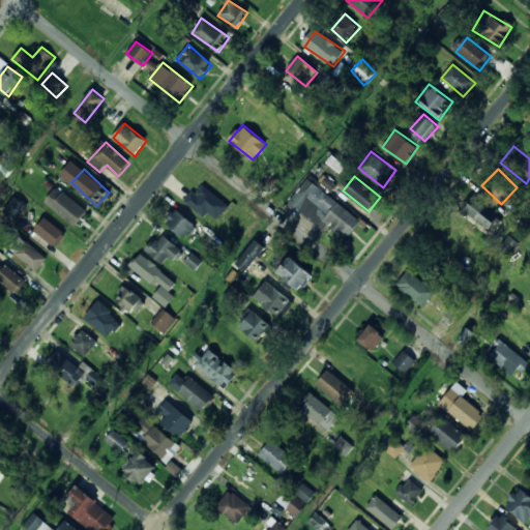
[(298,196),(349,233),(360,218),(306,179),(291,201),(293,203),(298,196)]
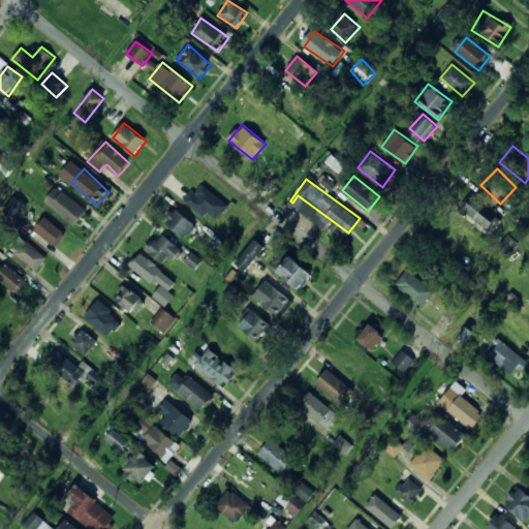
[(214,216),(224,213),(214,184),(188,192),(196,218),(213,212),(214,216)]
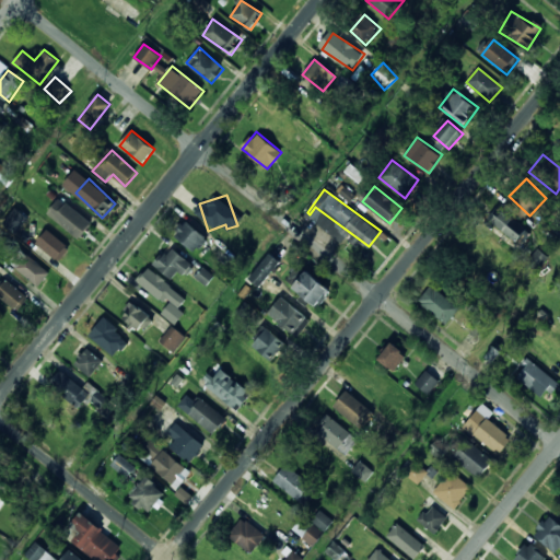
[(92,222),(60,197),(48,213),(80,238),(92,222)]
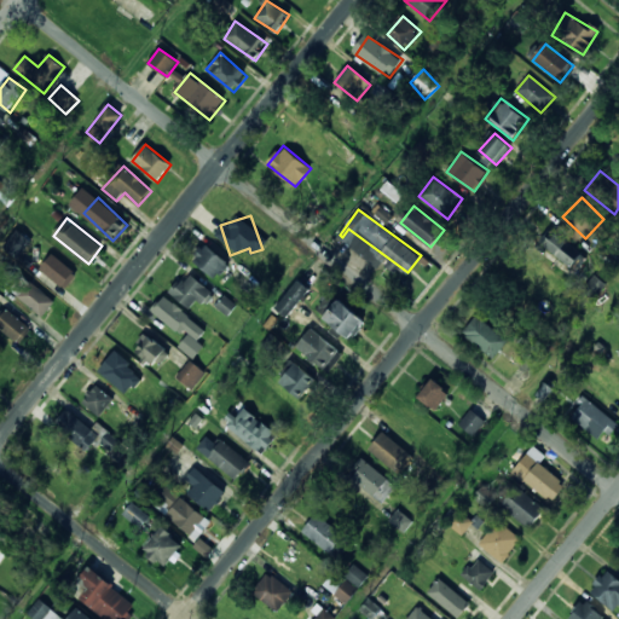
[(543,244),(576,271),(588,258),(555,230),(543,244)]
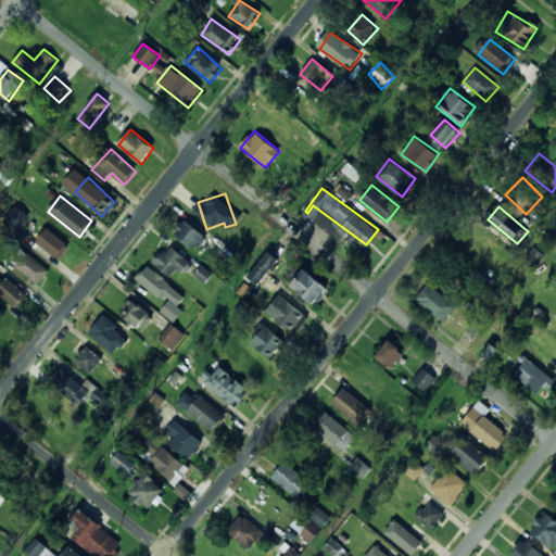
[(28,217),(16,207),(3,222),(15,232),(28,217)]
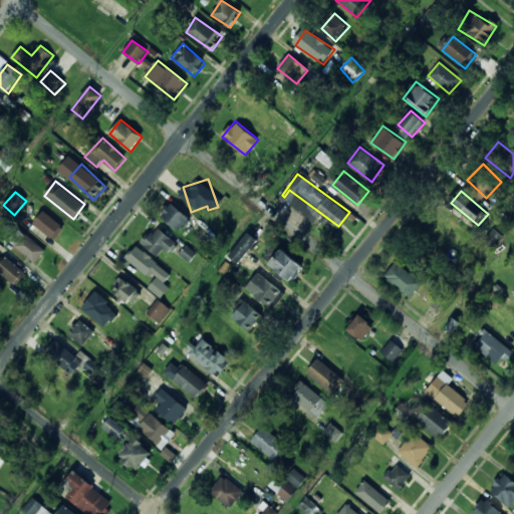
[(159,214),(181,231),(191,218),(169,201),(159,214)]
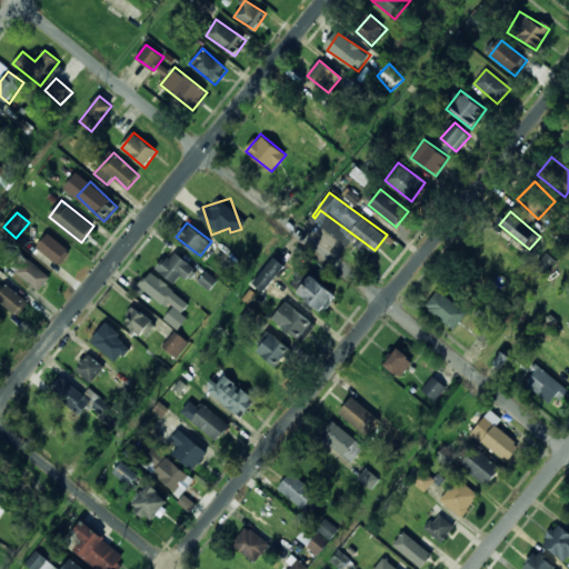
[(59,265),(70,250),(49,233),(38,247),(59,265)]
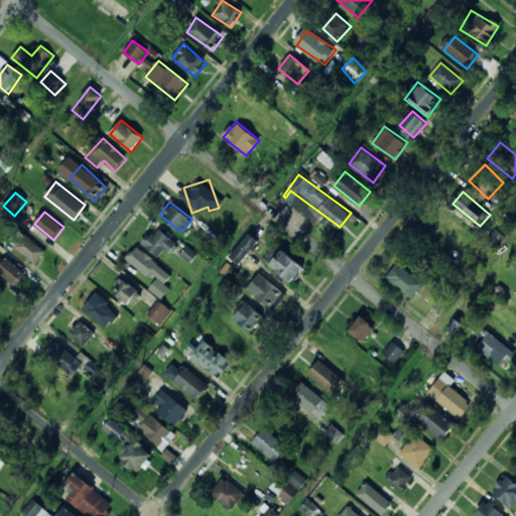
[(462,251),(473,238),(443,215),(432,228),(462,251)]
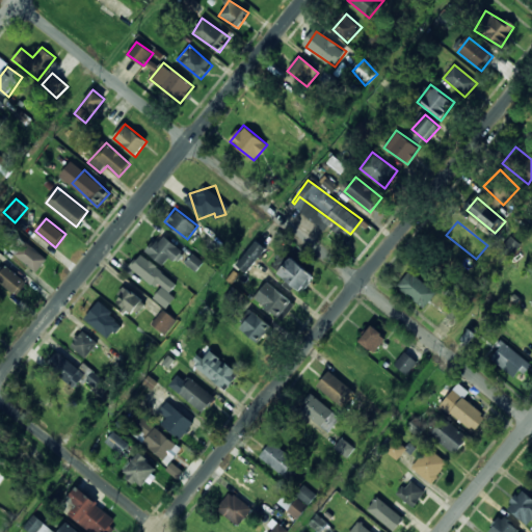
[(183,253),(162,232),(145,248),(163,266),(171,258),(175,261),(183,253)]
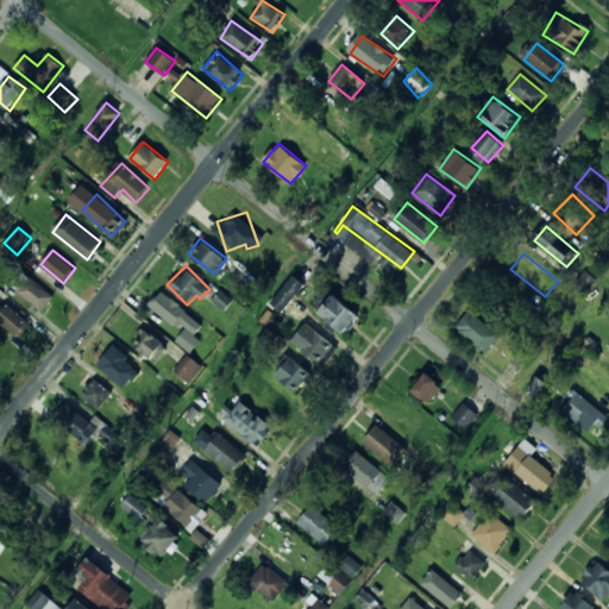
[(596,278),(584,270),(575,283),(585,293),(596,278)]
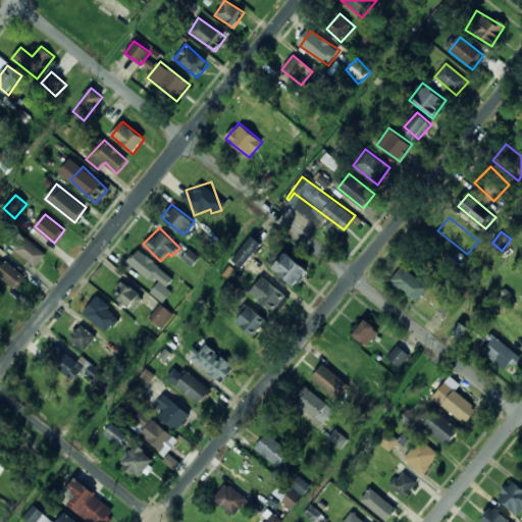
[(47,254),(18,232),(8,245),(37,267),(47,254)]
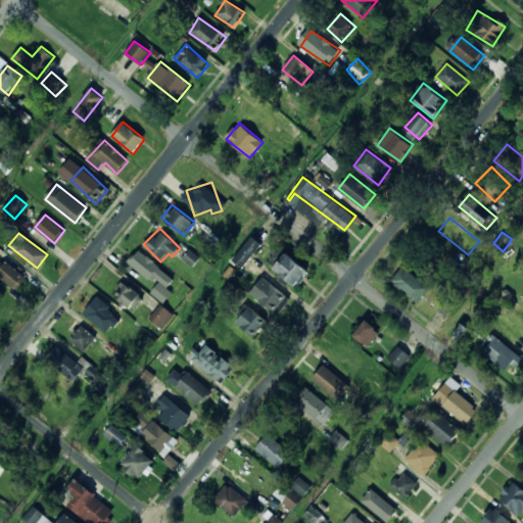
[(262,245),(252,236),(232,258),(241,268),(262,245)]
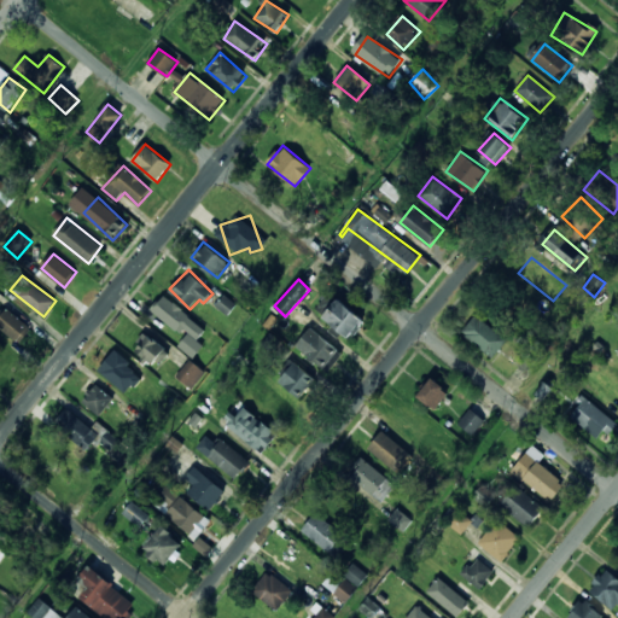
[(197,340),(207,330),(163,296),(152,310),(186,337),(179,345),(193,357),(203,345),(197,340)]
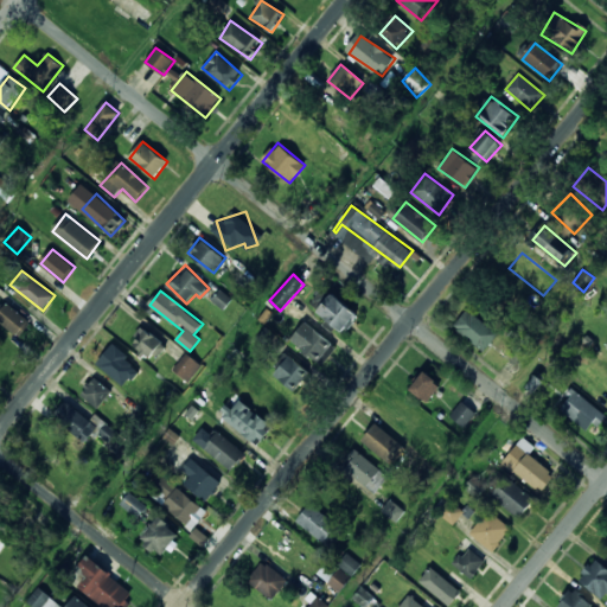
[(343,332),(359,314),(337,293),(319,312),(343,332)]
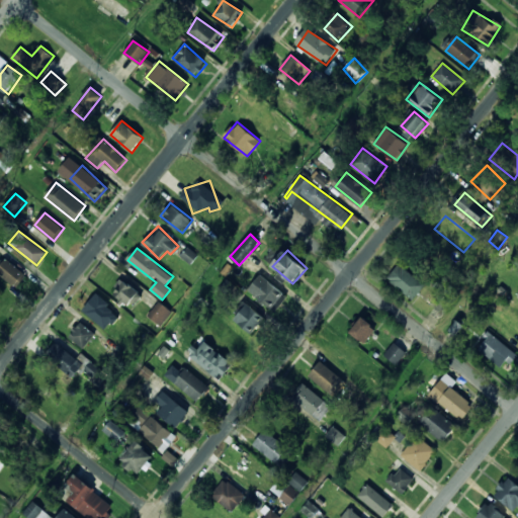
[(0,273),(16,288),(27,276),(7,258),(0,265),(0,273)]
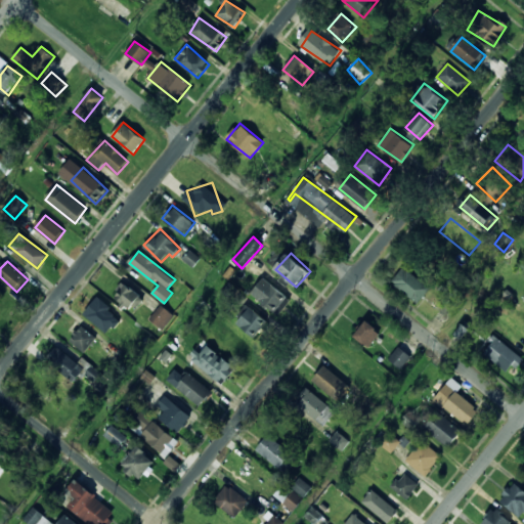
[(392,281),(418,303),(430,289),(404,267),(392,281)]
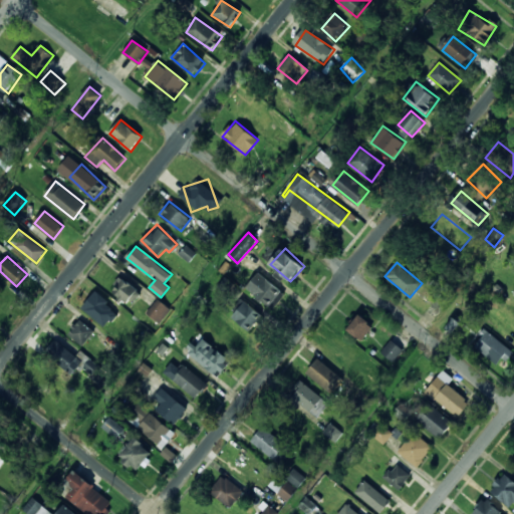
[(269,306),(282,292),(259,272),(246,286),(269,306)]
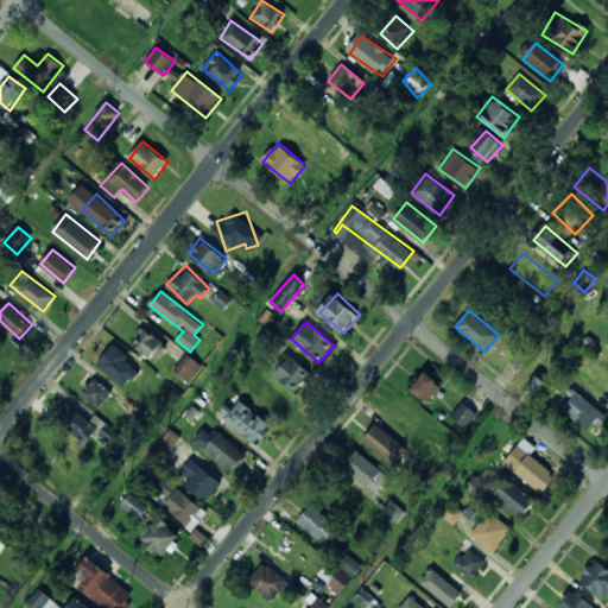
[(156,361),(168,347),(145,328),(133,342),(156,361)]
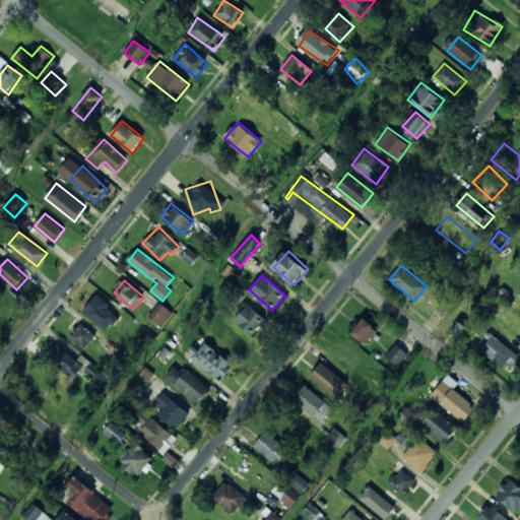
[(86,311),(106,331),(121,316),(101,297),(86,311)]
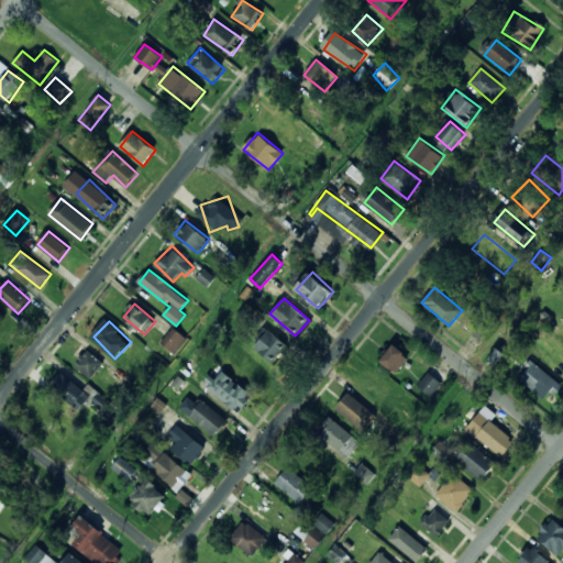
[(186,339),(173,329),(162,342),(175,352),(186,339)]
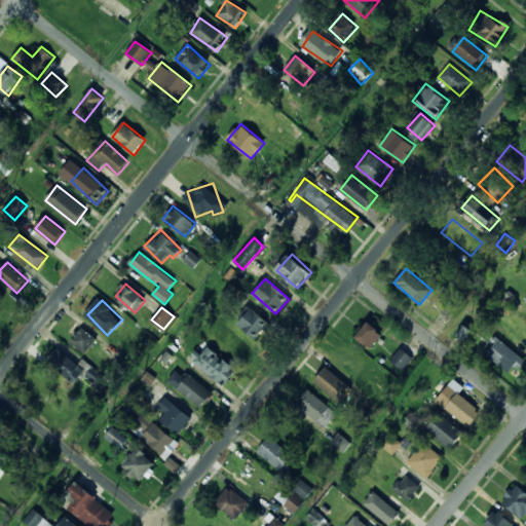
[(237,325),(256,339),(270,322),(251,307),(237,325)]
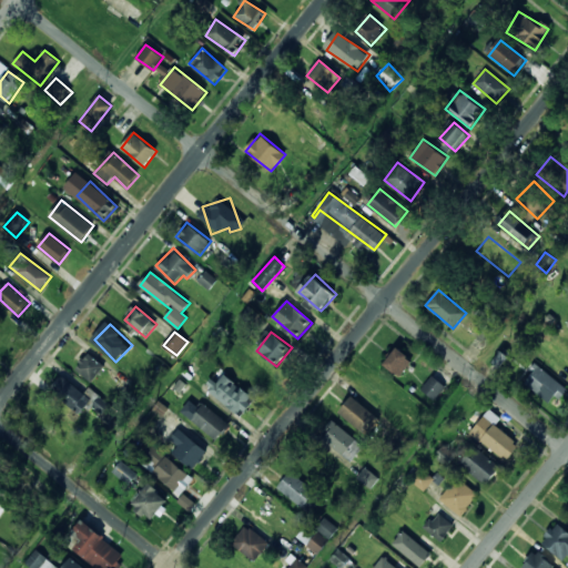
[(414,359),(399,346),(385,363),(401,375),(414,359)]
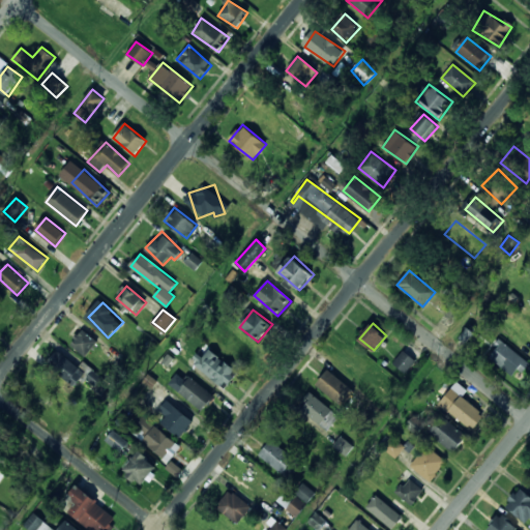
[(85,356),(97,342),(84,329),(70,344),(85,356)]
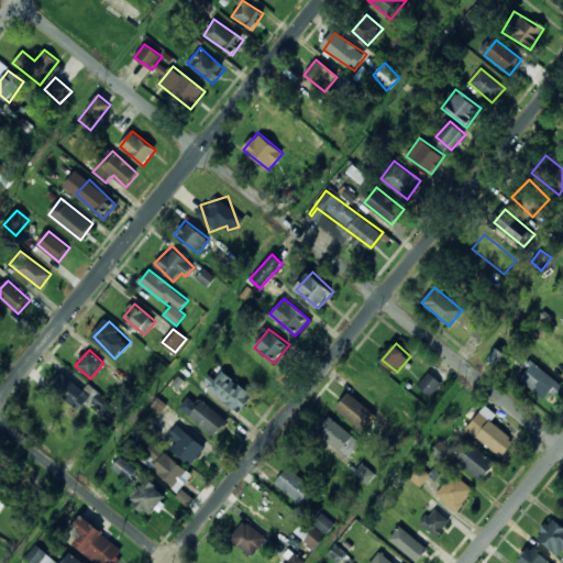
[(234,370),(252,386),(267,368),(250,352),(234,370)]
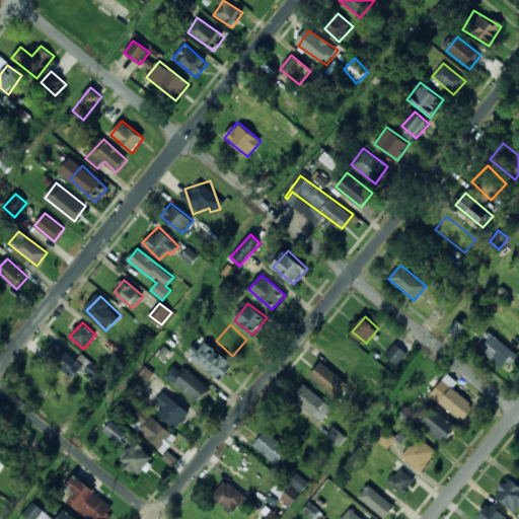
[(518,355),(491,332),(478,348),(506,370),(518,355)]
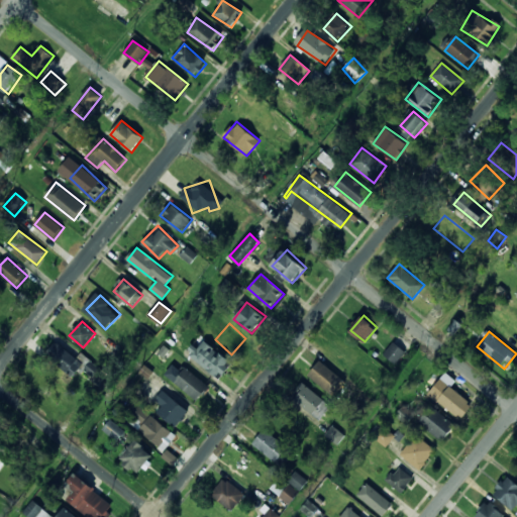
[(219,379),(232,363),(202,337),(189,353),(219,379)]
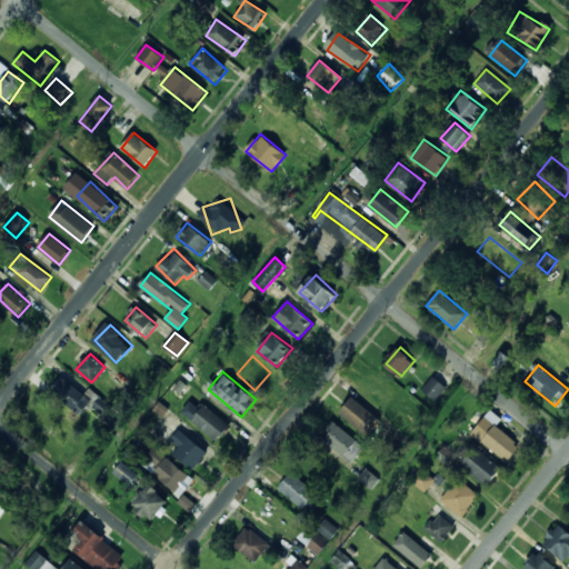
[(79,415),(91,402),(65,375),(52,387),(79,415)]
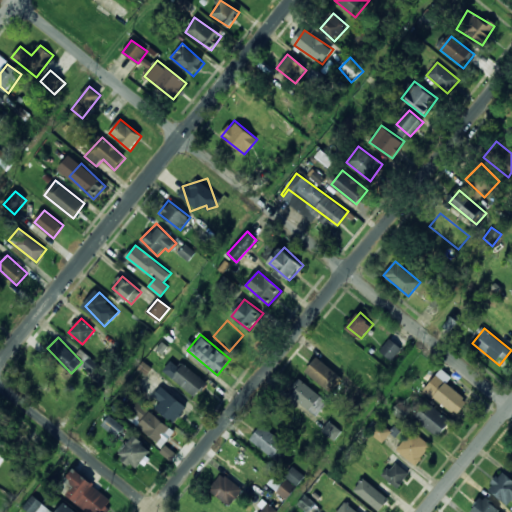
[(380,351),(392,361),(402,348),(390,338),(380,351)]
